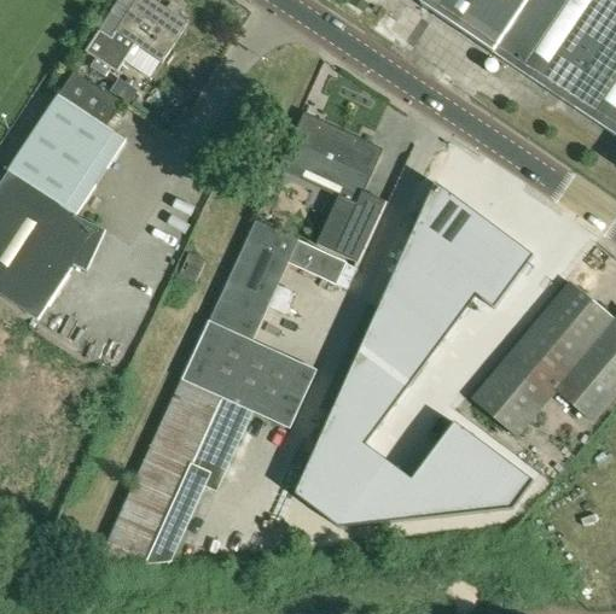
[(134,41),(161,58),(187,18),(160,0),(132,0),(111,33),(99,25),(85,47),(116,69),(134,41)]
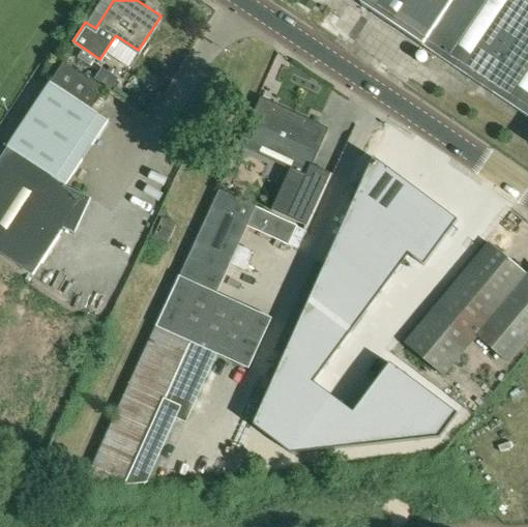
[(358,0),(527,115),(527,0),(358,0)]
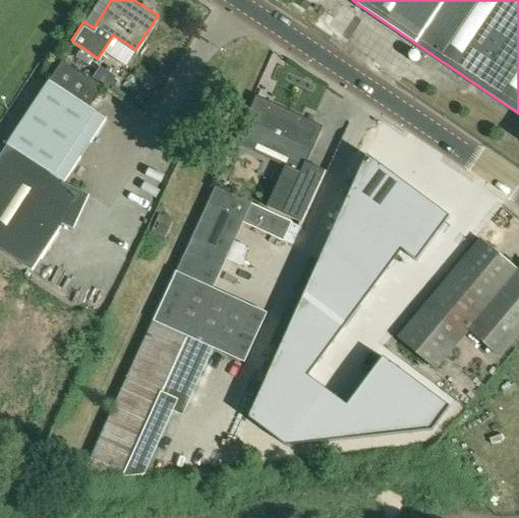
[(0,246),(32,268),(80,192),(62,180),(105,115),(89,105),(102,85),(61,58),(0,151),(0,246)]
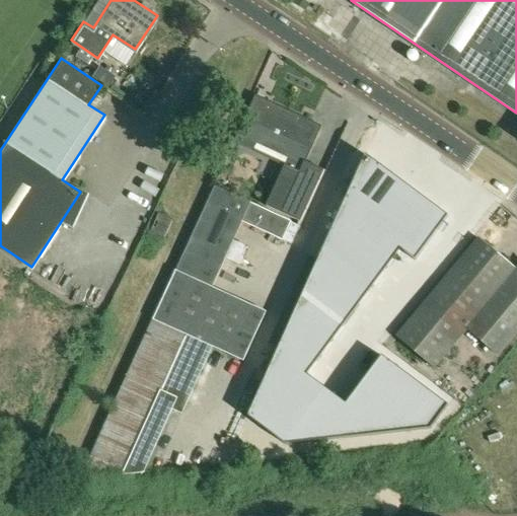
[(233,140),(283,162),(265,203),(300,219),(323,167),(303,158),(311,141),(301,136),(308,119),(254,93),(233,140)]
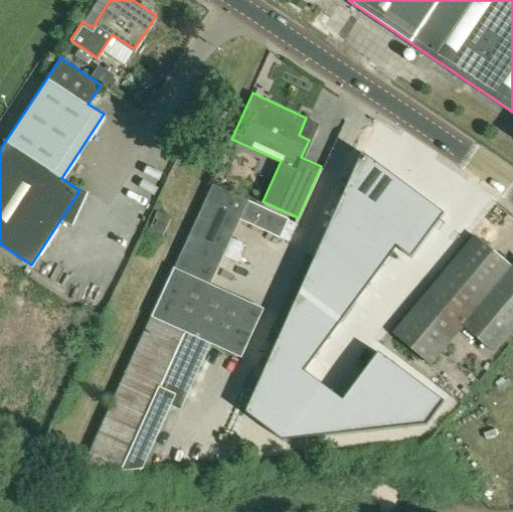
[(443,214),(361,153),(229,445),(413,425),(435,397),(375,353),(340,399),(302,371),(395,247),(409,258),(443,214)]
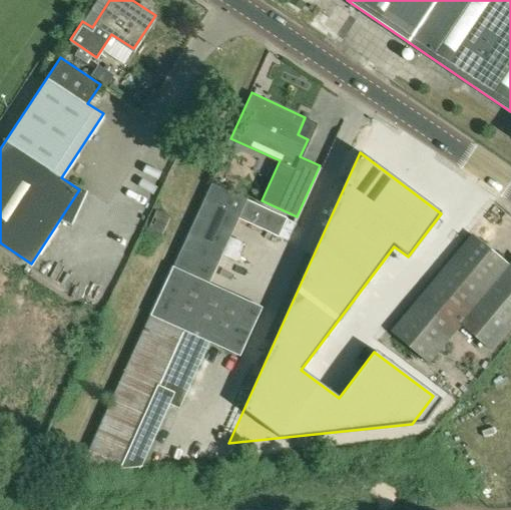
[(210,182),(169,272),(151,313),(208,340),(238,353),(261,306),(207,281),(237,215),(277,233),(285,216),(210,182)]
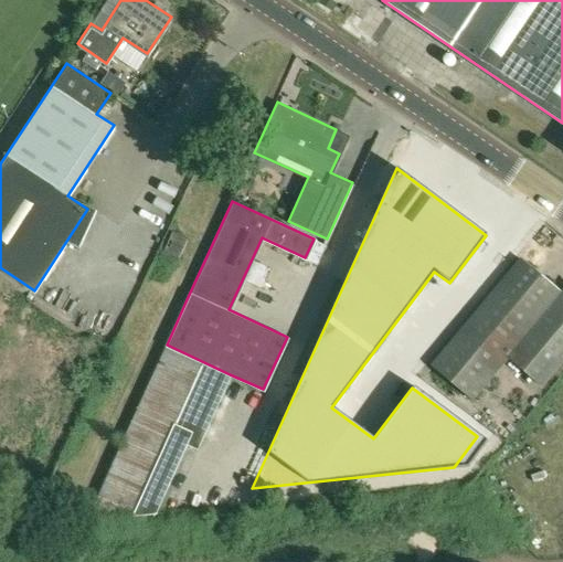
[(540,383),(562,354),(562,286),(560,289),(519,256),(429,363),(471,398),(507,356),(540,383)]
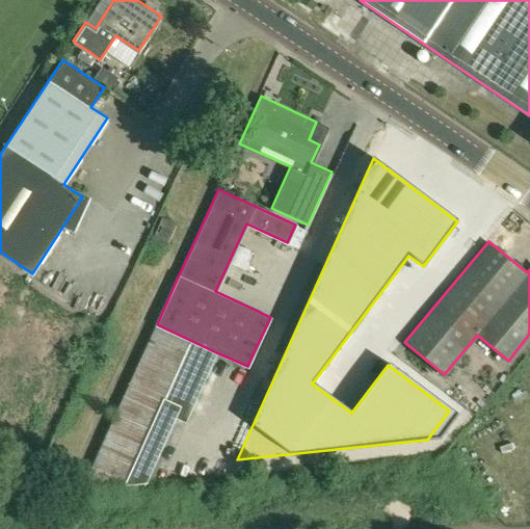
[(155,323),(82,490),(143,485),(174,418),(184,423),(216,352),(157,324),(155,323)]
